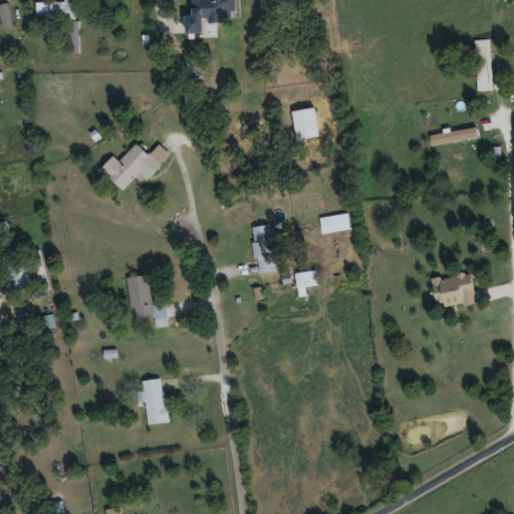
[(78,0),(79,50),(65,50),(65,17),(50,18),(50,0),(78,0)]
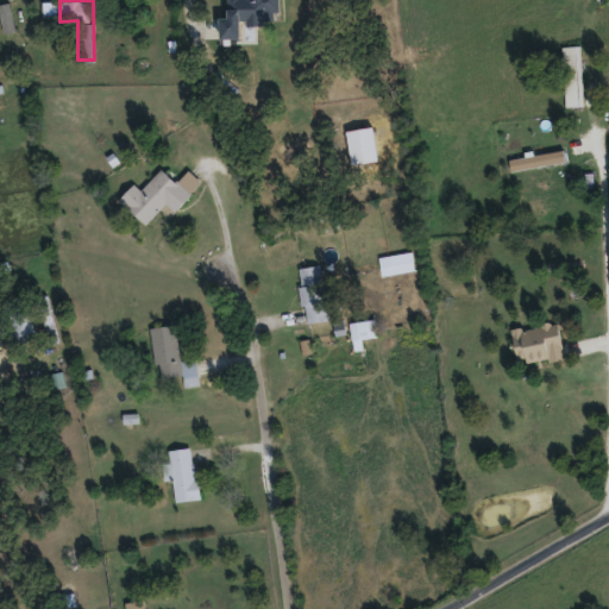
[(562,44),(581,44),(582,104),(562,105),(562,44)]
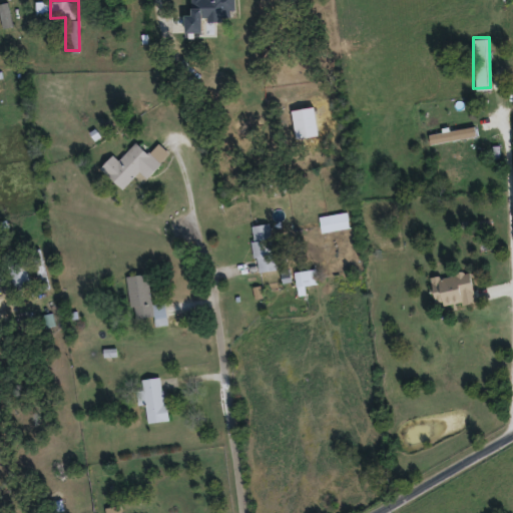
[(428,132),(474,124),(476,135),(429,142),(428,132)]
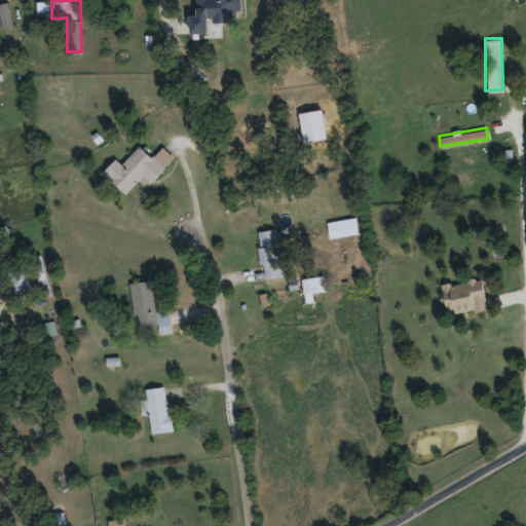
[(122,163),(140,144),(153,157),(163,146),(174,156),(151,181),(143,174),(126,192),(104,172),(116,157),(122,163)]
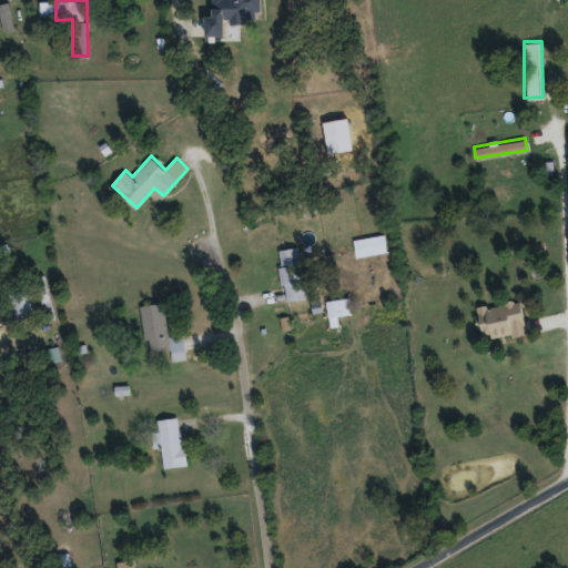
[(355,255),(353,239),(384,233),(386,250),(355,255)]
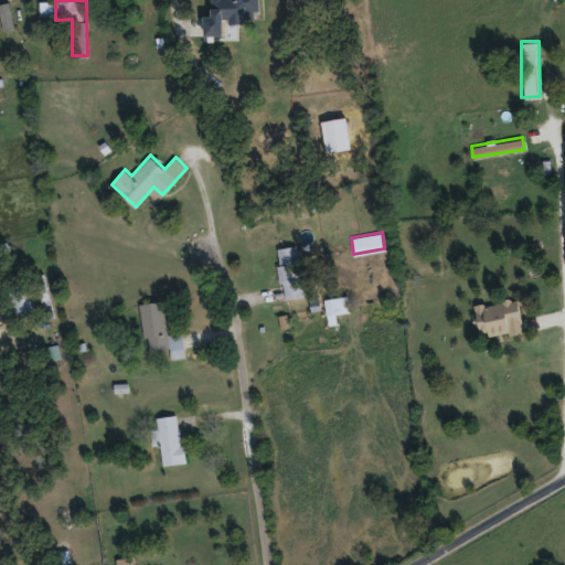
[(283,298),(277,246),(298,245),(302,296),(283,298)]
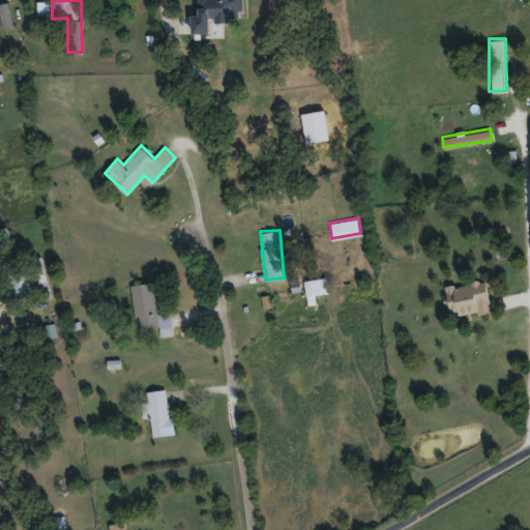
[(31,295),(15,298),(9,272),(26,269),(31,295)]
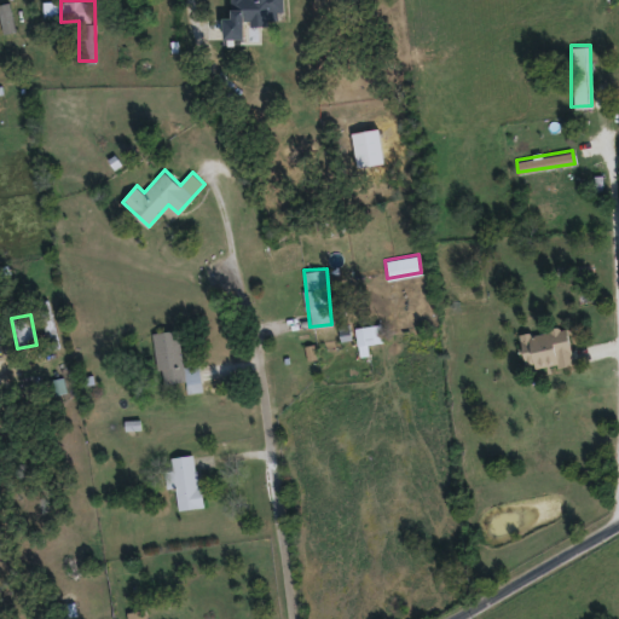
[(383,341),(358,345),(356,327),(381,323),(383,341)]
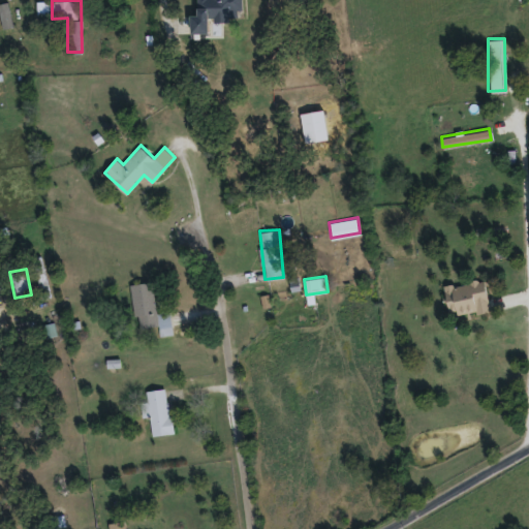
[(485,278),(489,309),(449,315),(445,284),(485,278)]
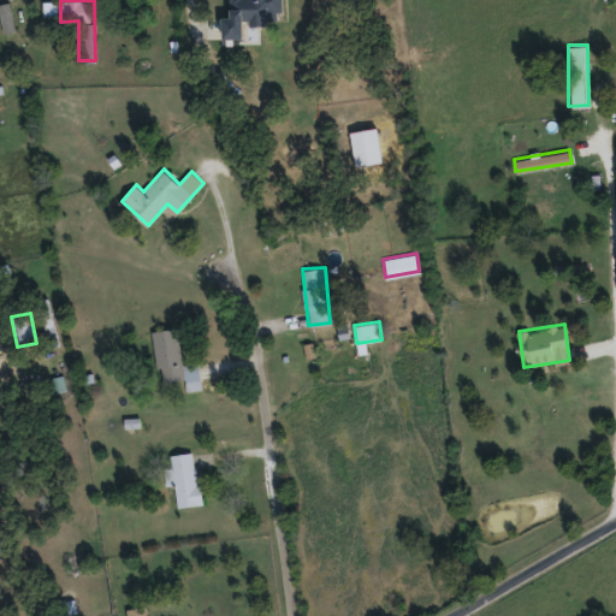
[(153,331),(179,327),(183,363),(197,361),(201,388),(187,390),(185,380),(159,383),(153,331)]
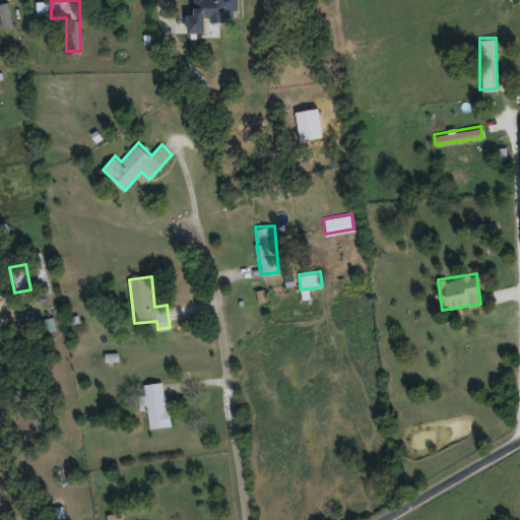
[(142,409),(139,384),(166,382),(170,426),(150,428),(148,408),(142,409)]
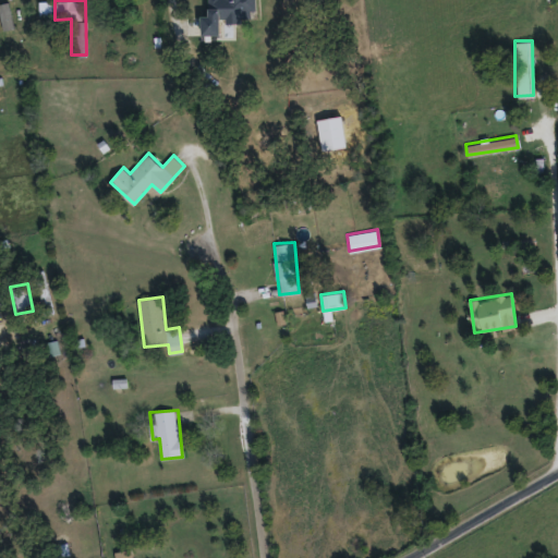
[(114,557),(113,550),(131,547),(133,557),(114,557)]
